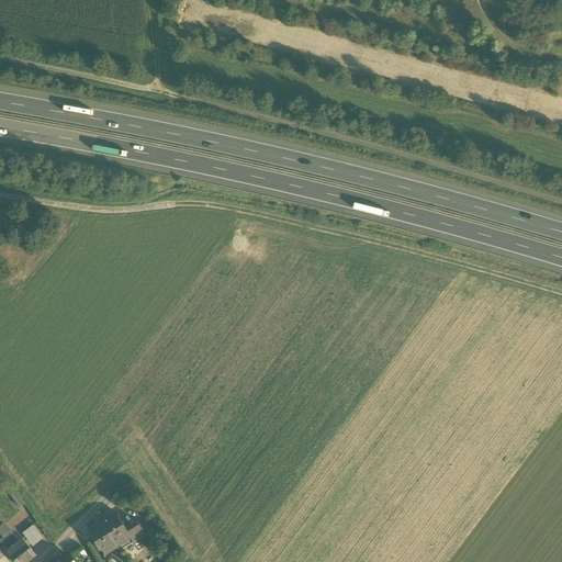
[(25,504),(15,490),(10,493),(19,508),(25,504)]
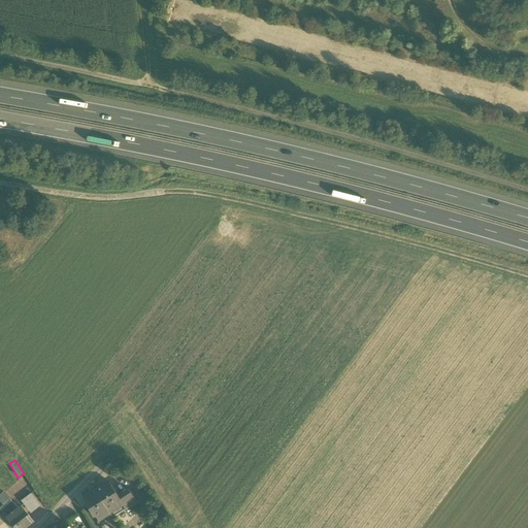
[(110,514),(123,505),(124,505),(119,496),(109,482),(96,490),(110,514)]
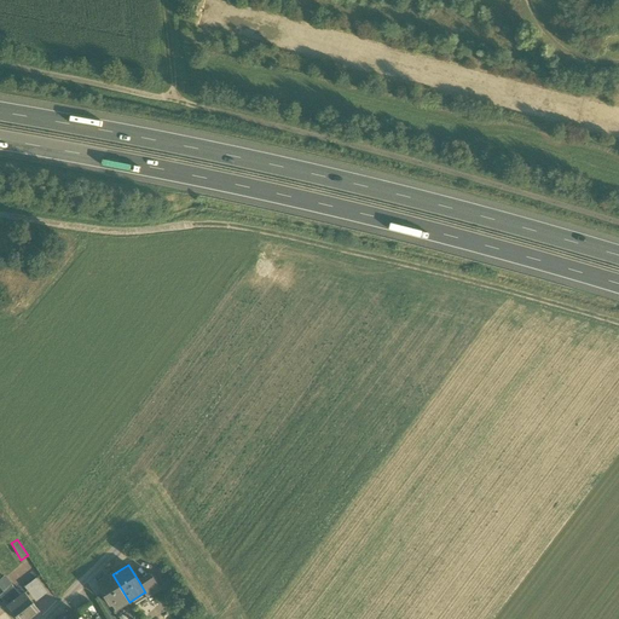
[(116,611),(129,602),(113,574),(98,583),(104,591),(102,594),(110,606),(113,605),(116,611)]
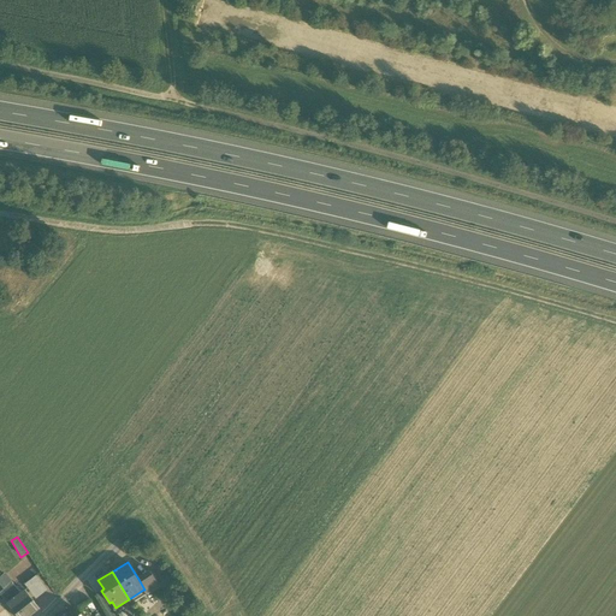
[(149,572),(138,579),(144,590),(143,590),(147,594),(159,586),(149,572)]
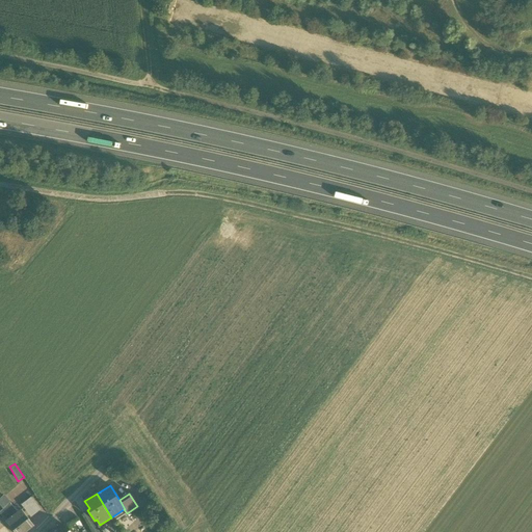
[(0,500),(0,505),(3,509),(10,504),(4,497),(1,499),(1,500),(0,500)]
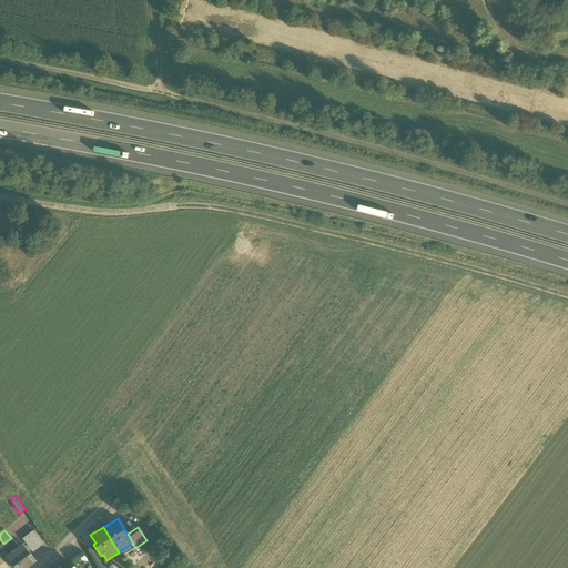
[(44,544),(33,530),(23,539),(33,553),(44,544)]
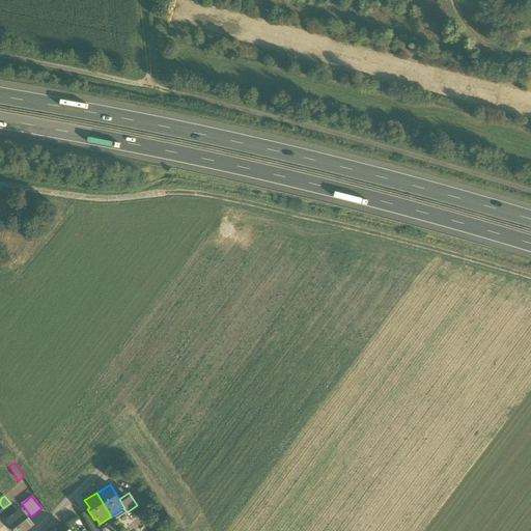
[(0,510),(0,511),(7,521),(18,512),(18,511),(10,502),(10,503),(3,508),(0,510)]
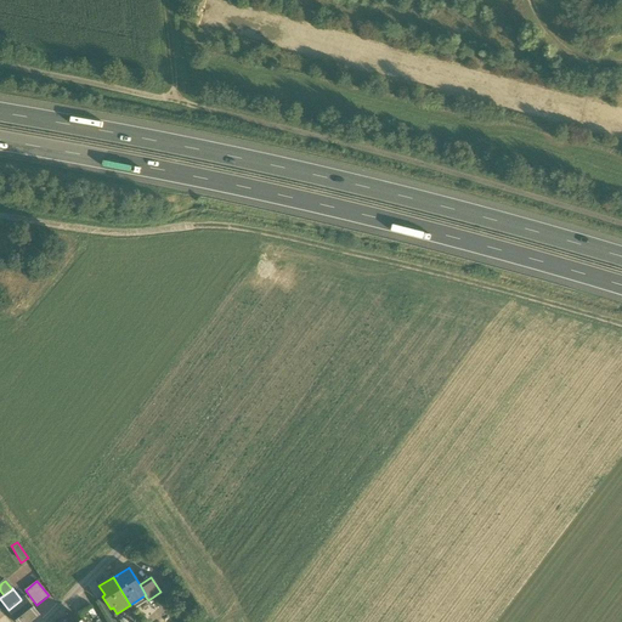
[(26,597),(21,599),(21,600),(9,610),(17,621),(30,621),(40,615),(26,597)]
